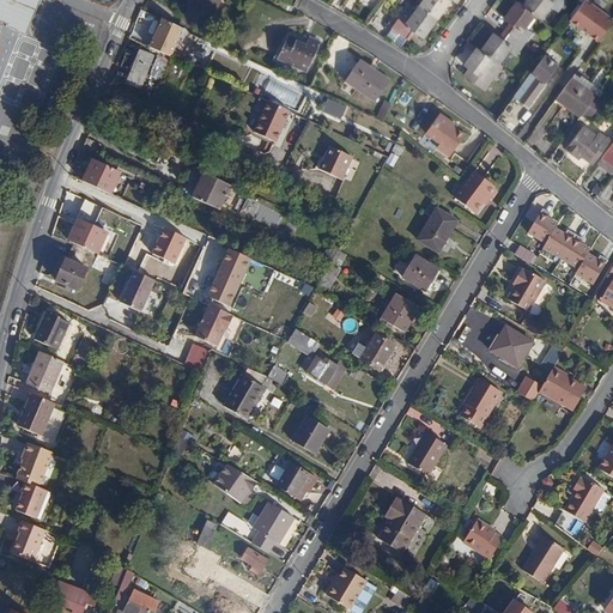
[(0,0),(0,17),(10,23),(10,25),(29,34),(43,0),(0,0)]
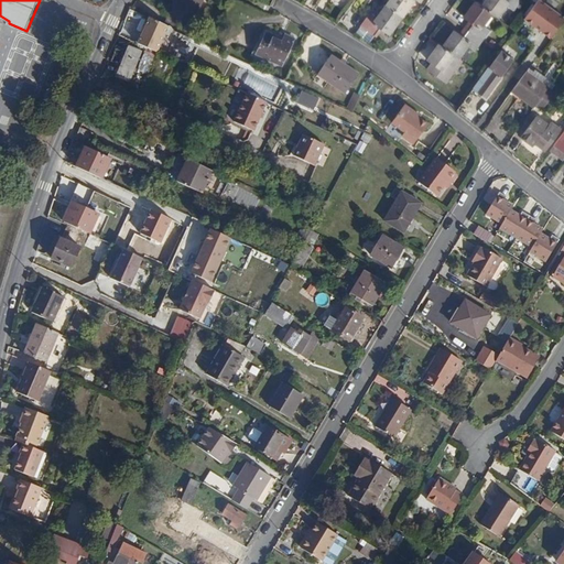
[(176,0),(171,14),(181,20),(193,25),(204,0),(176,0)]
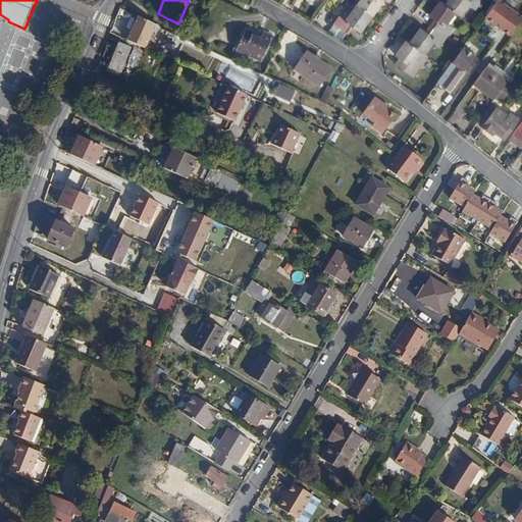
[(358,0),(356,4),(371,15),(381,0),(358,0)]
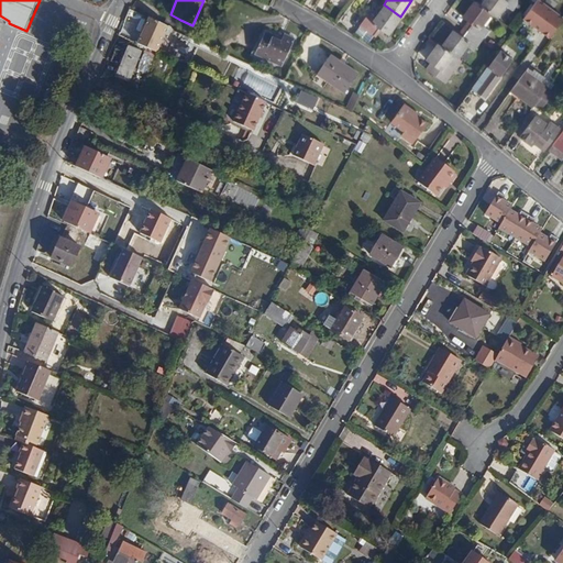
[(470,31),(479,37),(487,26),(481,22),(488,12),(478,4),(472,0),(470,0),(460,14),(463,18),(470,21),(464,28),(470,31)]
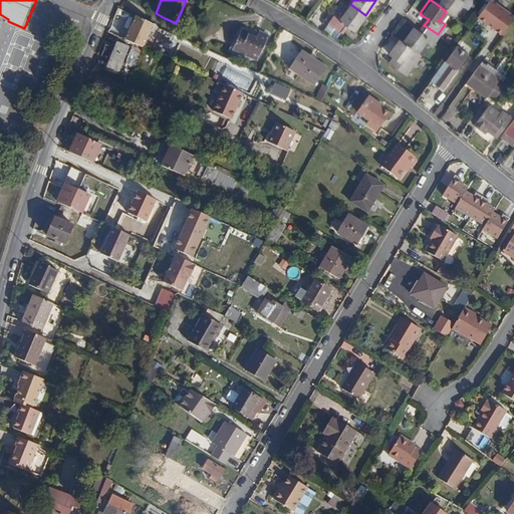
[(439,0),(437,4),(446,11),(452,14),(460,4),(467,8),(472,0),(439,0)]
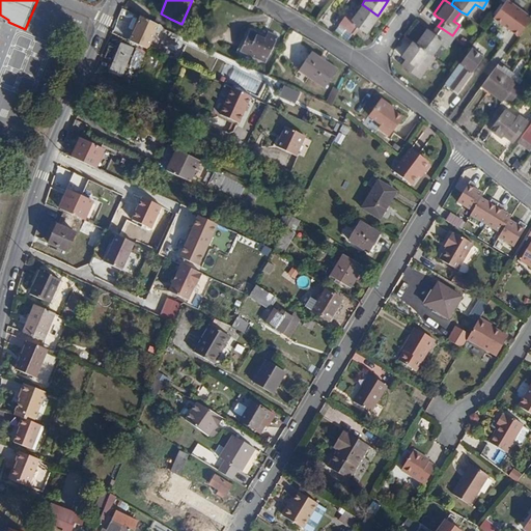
[(530,21),(530,15),(510,0),(507,0),(496,17),(521,35),(530,21)]
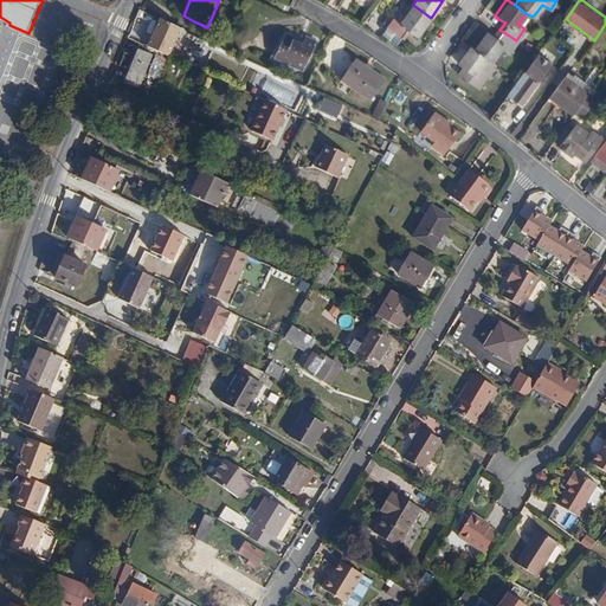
[(431,18),(413,5),(401,19),(394,14),(385,27),(400,38),(406,31),(416,37),(431,18)]
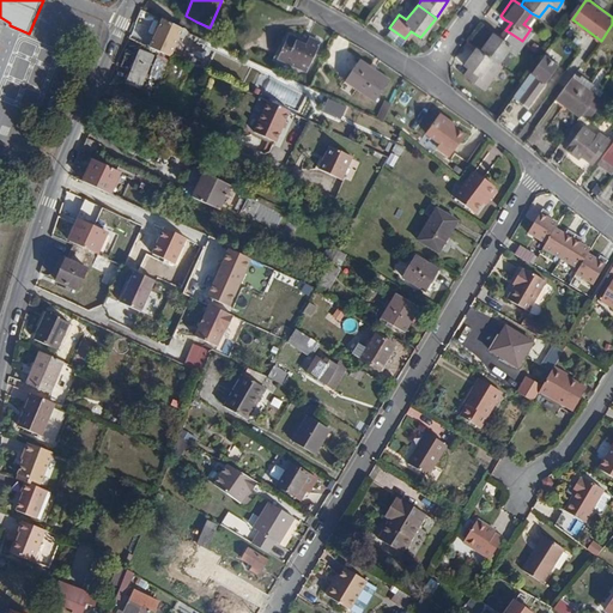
[(186,16),(180,29),(186,31),(192,34),(192,32),(196,22),(186,16)]
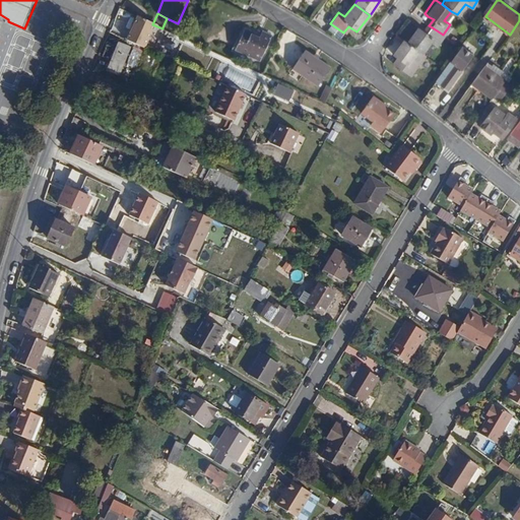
[(428,16),(425,21),(429,25),(434,19),(428,16)]
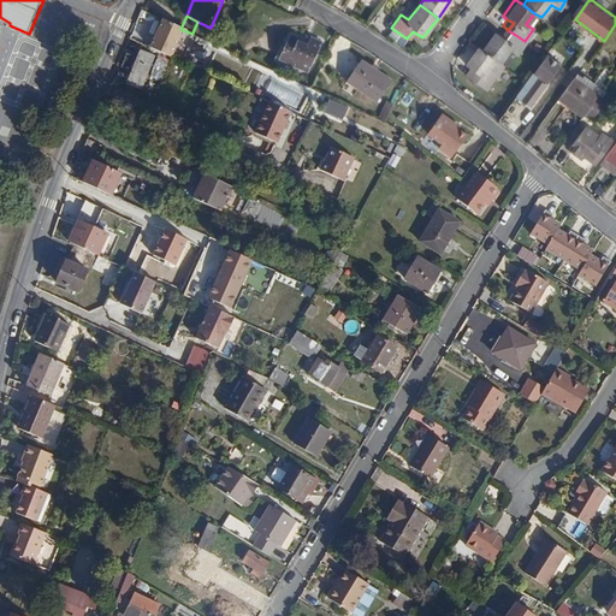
[(181,29),(165,22),(160,33),(161,33),(159,37),(158,37),(153,48),(173,59),(187,31),(181,29)]
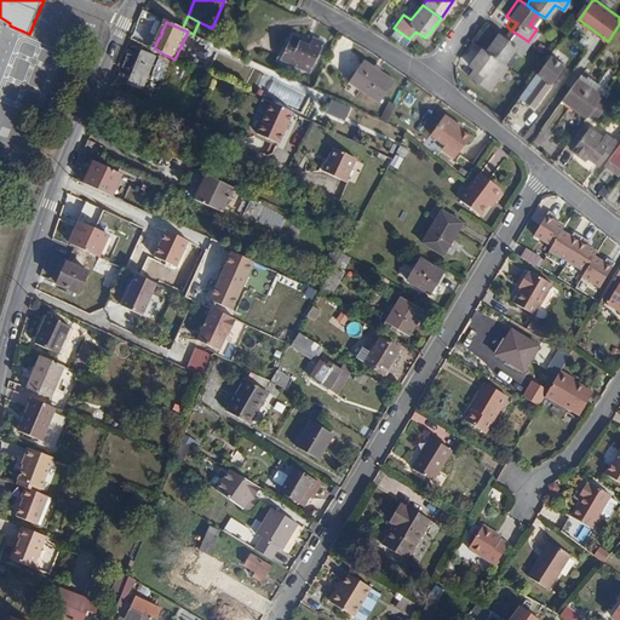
[(511,30),(506,26),(500,34),(506,38),(510,34),(511,30)]
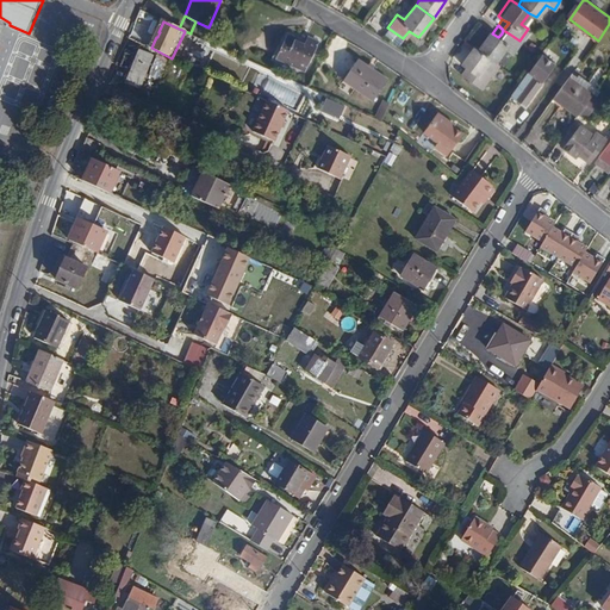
[(489,30),(475,48),(493,60),(503,48),(510,53),(520,41),(509,33),(508,36),(502,33),(498,37),(492,33),(489,30)]
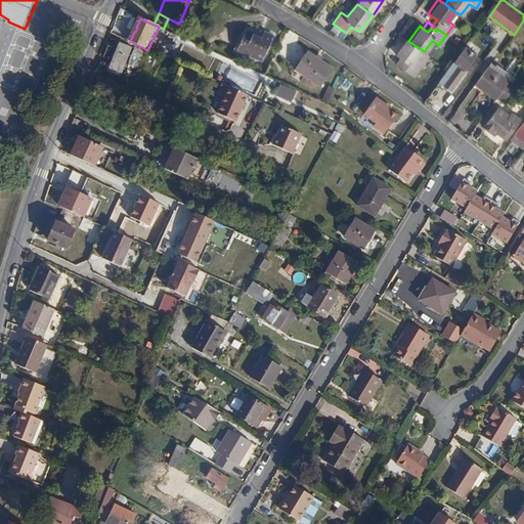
[(247,31),(237,50),(263,61),(275,36),(266,32),(263,38),(247,31)]
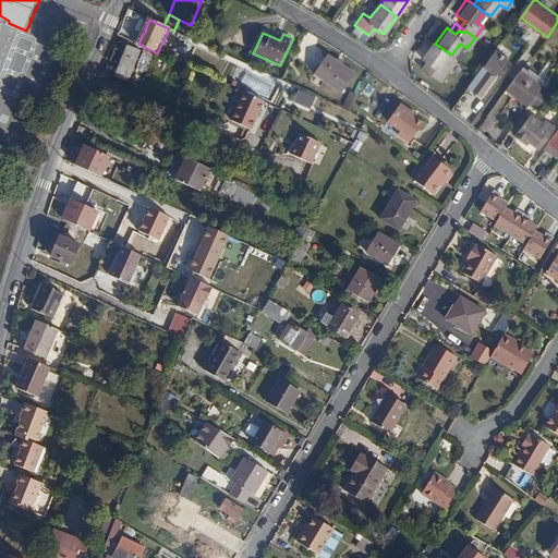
[(435,44),(433,41),(421,58),(424,61),(429,64),(426,71),(439,81),(456,58),(451,55),(435,44)]
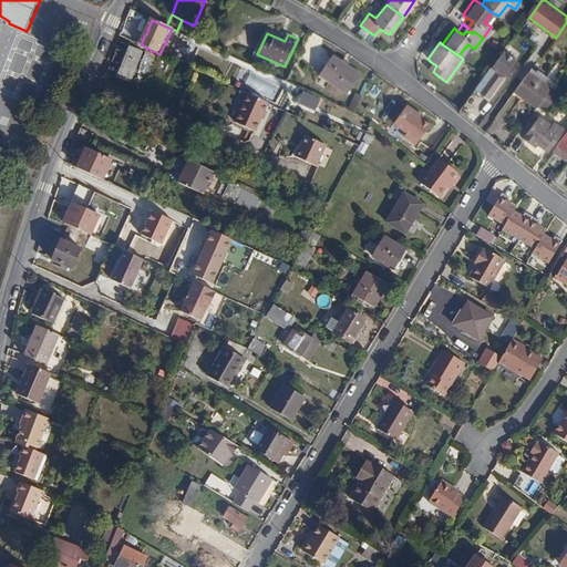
[(115,48),(110,60),(119,64),(115,75),(127,81),(141,52),(127,45),(124,51),(115,48)]
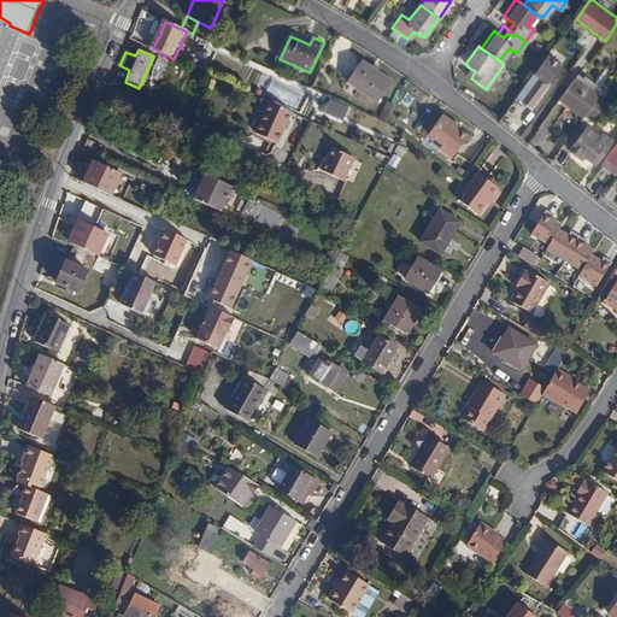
[(547,56),(517,98),(532,107),(562,65),(547,56)]
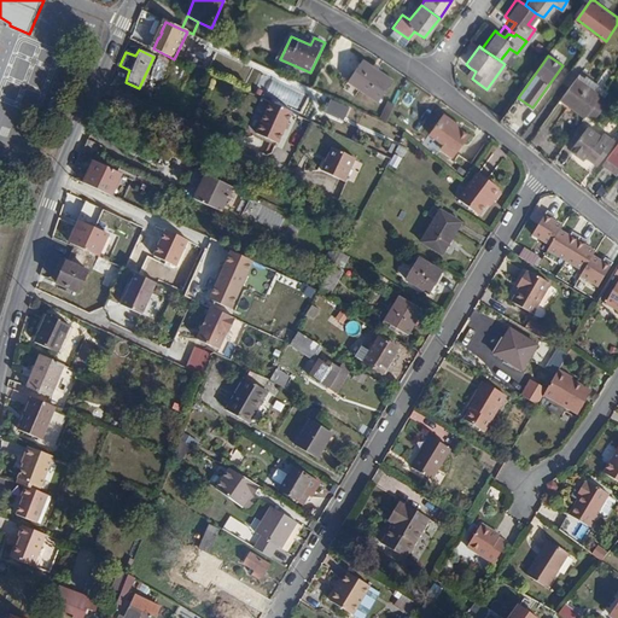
[(363,62),(349,82),(379,103),(394,82),(363,62)]
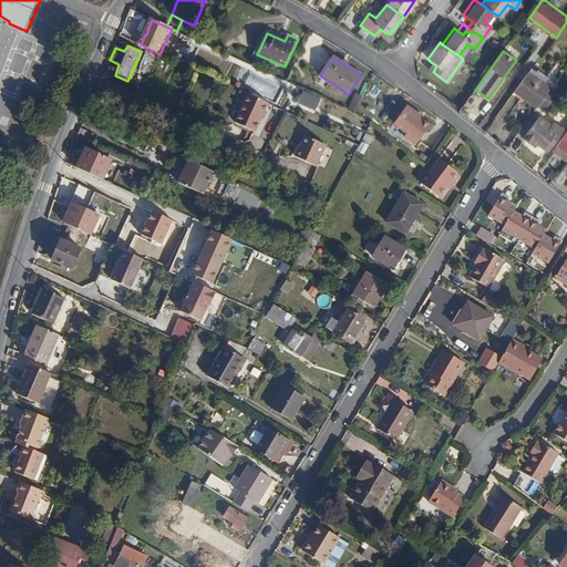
[(436,65),(431,62),(426,69),(433,72),(436,65)]
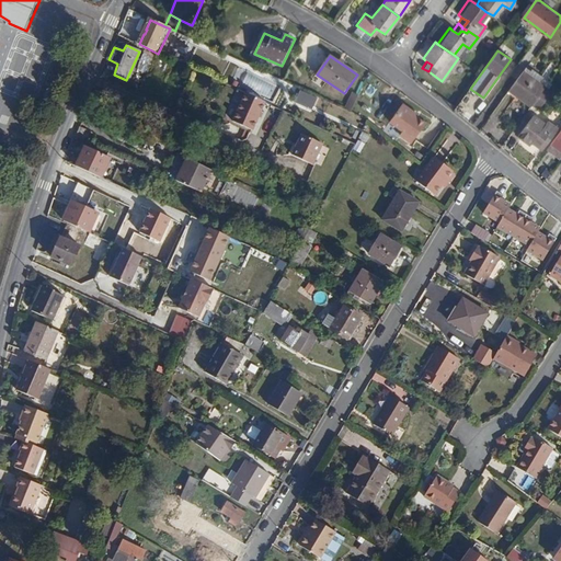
[(527,65),(523,70),(545,87),(545,86),(549,80),(527,65)]
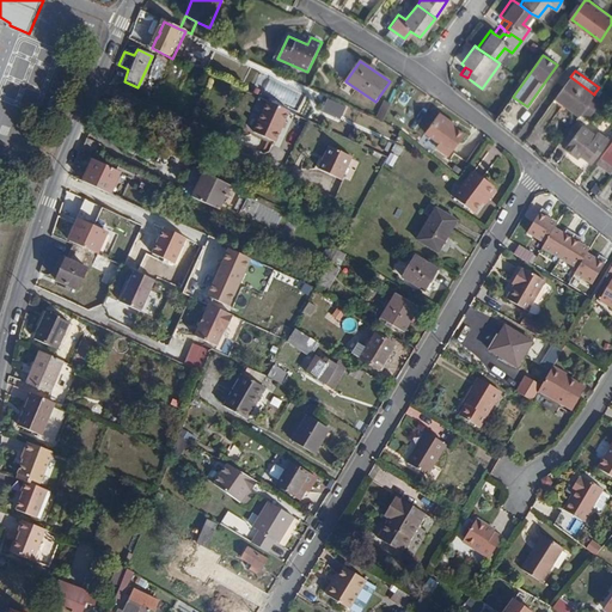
[(570,77),(555,98),(579,115),(582,112),(594,95),(570,77)]
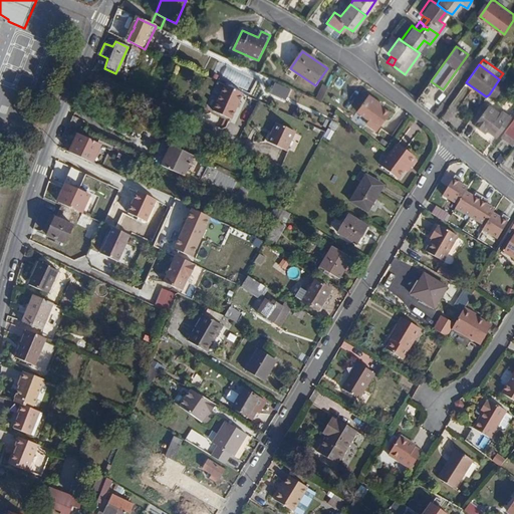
[(499,79),(489,94),(494,97),(505,82),(499,78),(499,79)]
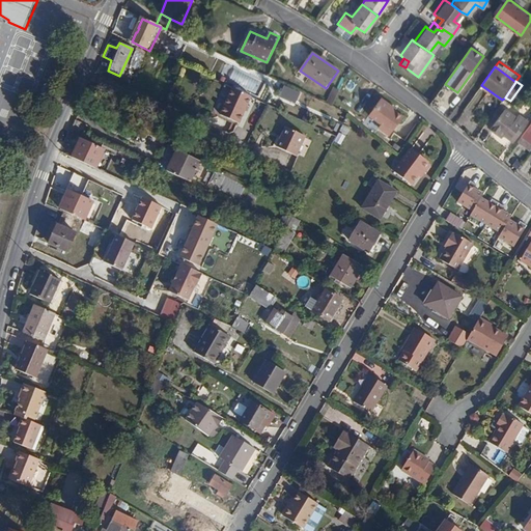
[(333,87),(327,104),(333,106),(339,89),(333,87)]
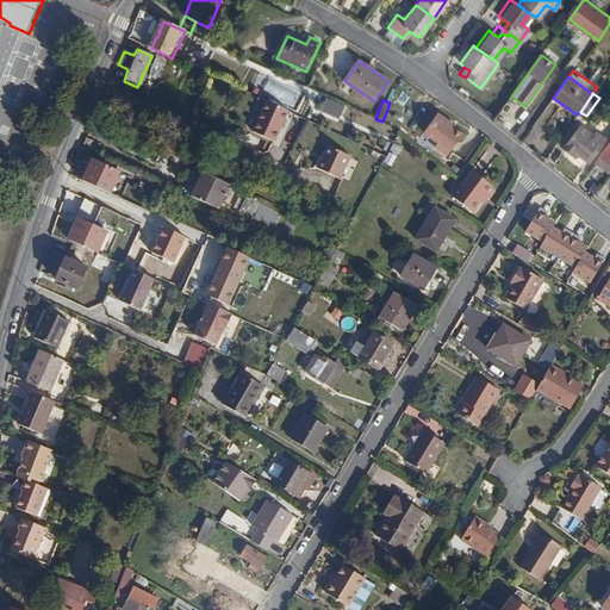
[(287,111),(266,101),(255,128),(275,138),(287,111)]
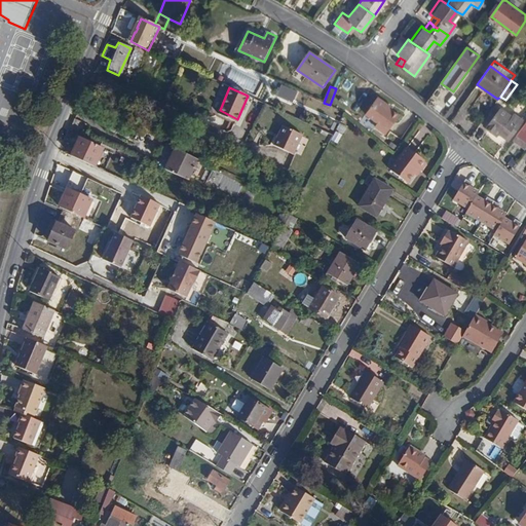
[(376,98),(365,114),(376,122),(374,126),(384,135),(398,115),(387,107),(386,105),(376,98)]
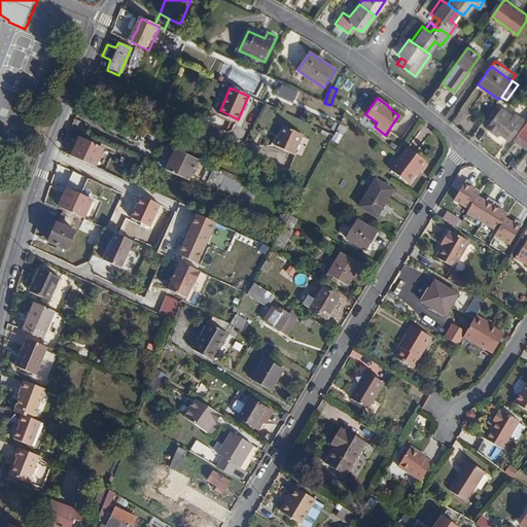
[(486,127),(496,134),(511,115),(500,107),(486,127)]
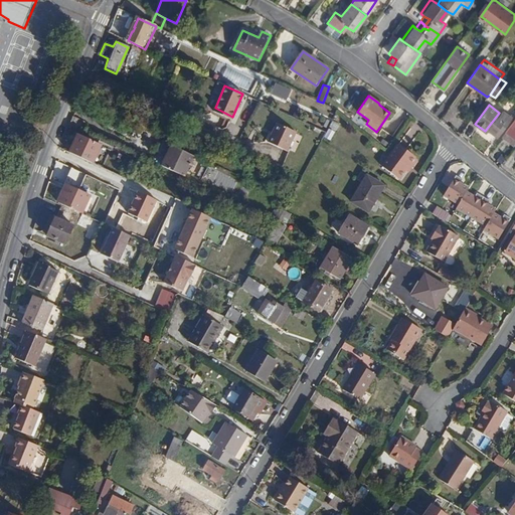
[(232,117),(215,108),(213,112),(231,120),(232,117)]
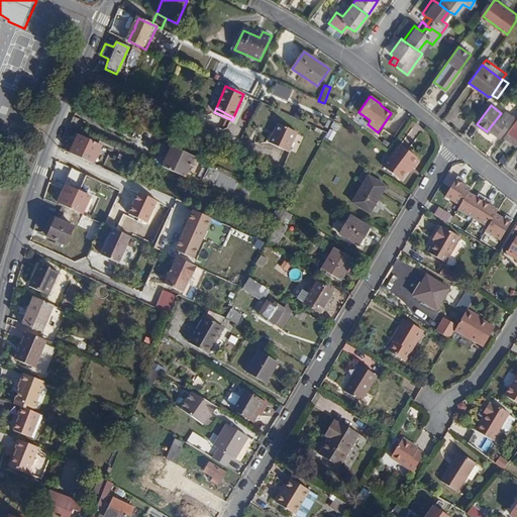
[(501,113),(487,131),(489,132),(491,130),(500,136),(514,117),(504,110),(502,113),(501,113)]
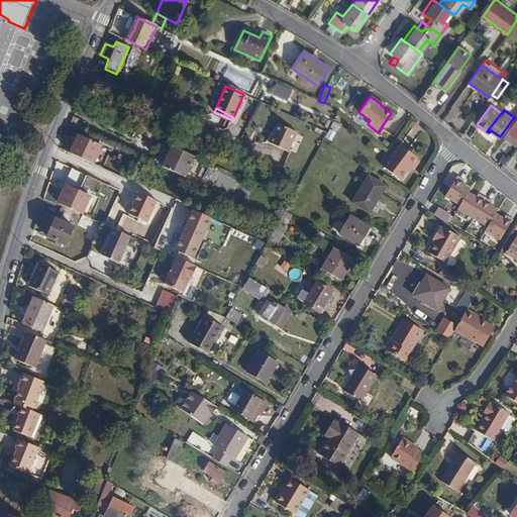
[(73,115),(69,124),(83,130),(86,122),(73,115)]
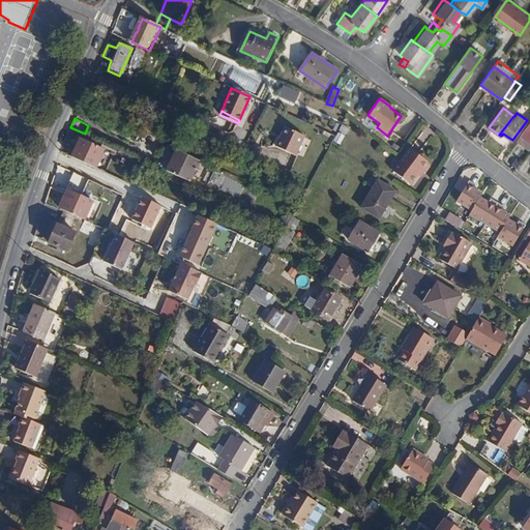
[(529,121),(519,137),(529,145),(529,121)]
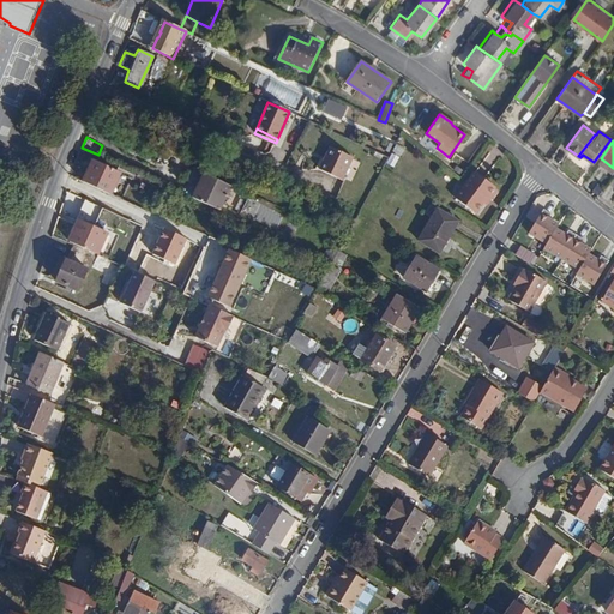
[(330,146),(324,160),(347,170),(353,157),(330,146)]
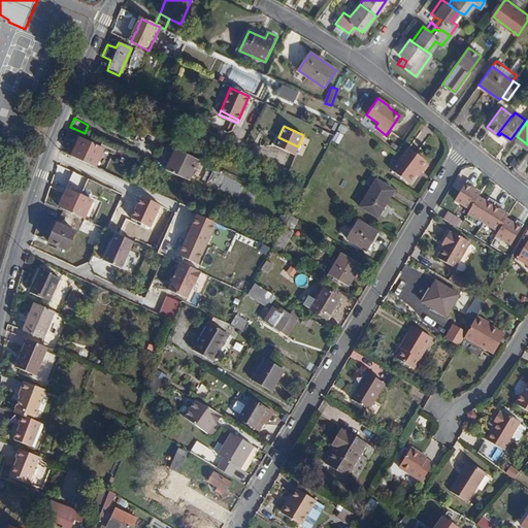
[(527,144),(517,136),(514,141),(526,151),(527,147),(527,144)]
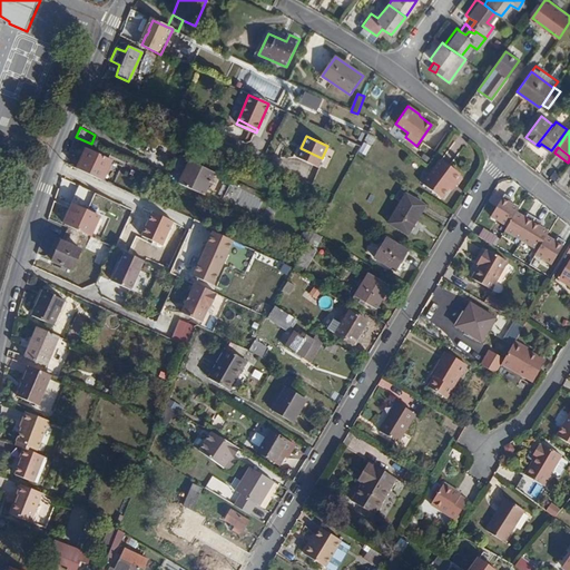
[(322,158),(301,148),(296,158),(317,167),(322,158)]
